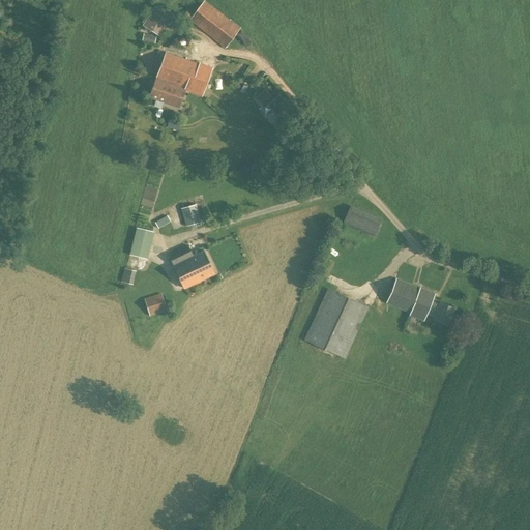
[(188,20),(225,49),(241,28),(230,19),(230,20),(204,0),(188,20)]
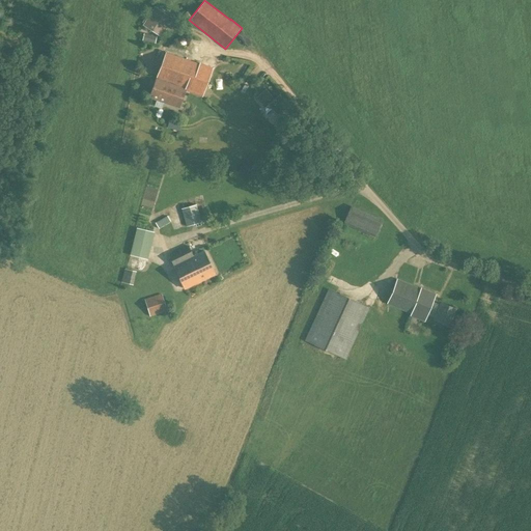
[(144,25),(160,35),(171,19),(156,8),(144,25)]
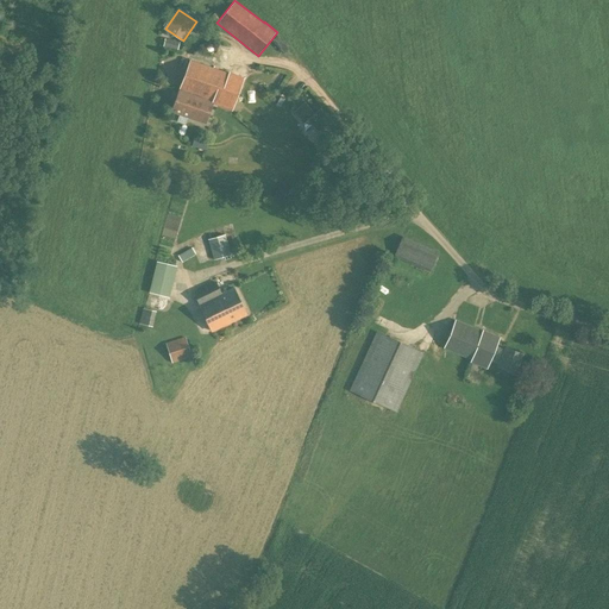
[(180,42),(165,38),(163,46),(177,50),(180,42)]
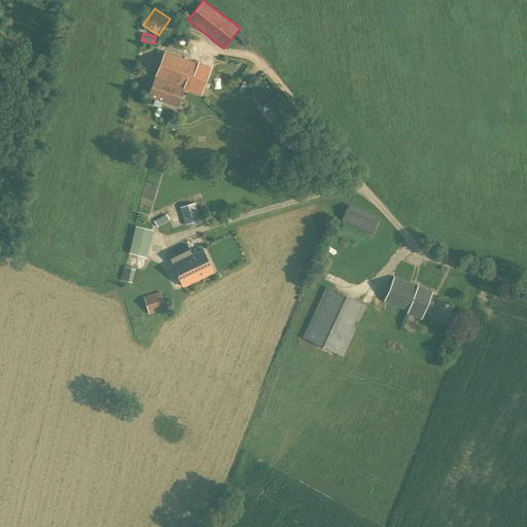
[(164,53),(155,77),(185,88),(184,90),(201,96),(211,68),(199,63),(198,65),(164,53)]
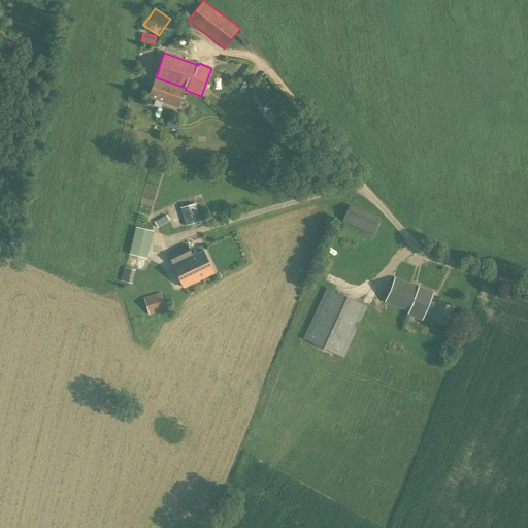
[(185,90),(186,88),(156,77),(149,97),(178,107),(185,90)]
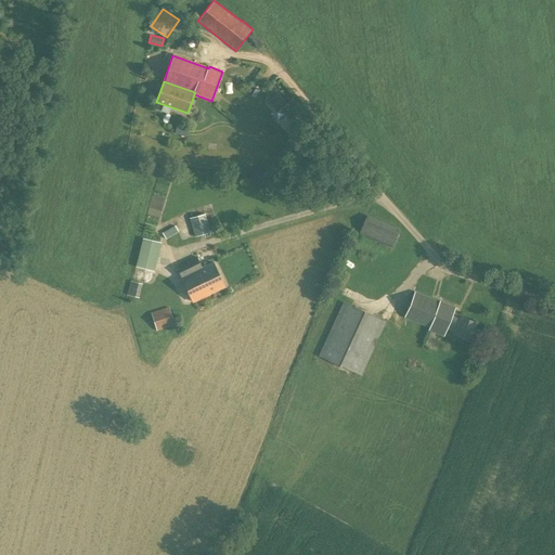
[(190,129),(177,126),(175,133),(188,137),(190,129)]
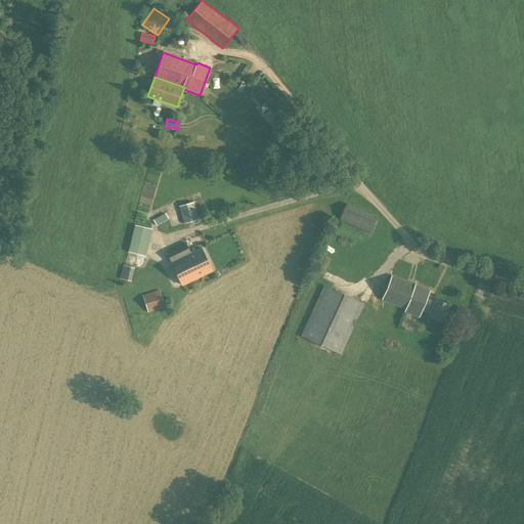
[(193,202),(178,206),(183,224),(199,220),(193,202)]
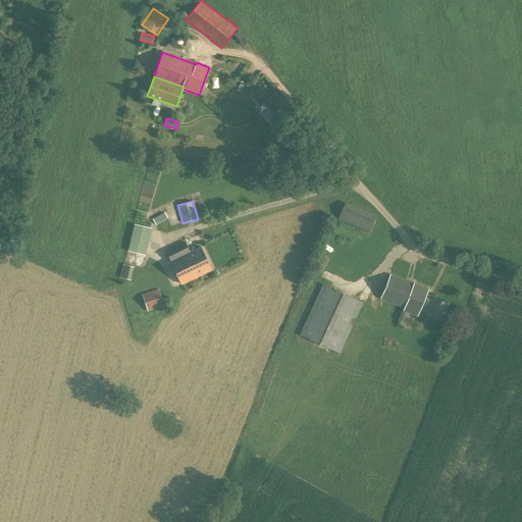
[(336,220),(368,233),(376,216),(345,202),(336,220)]
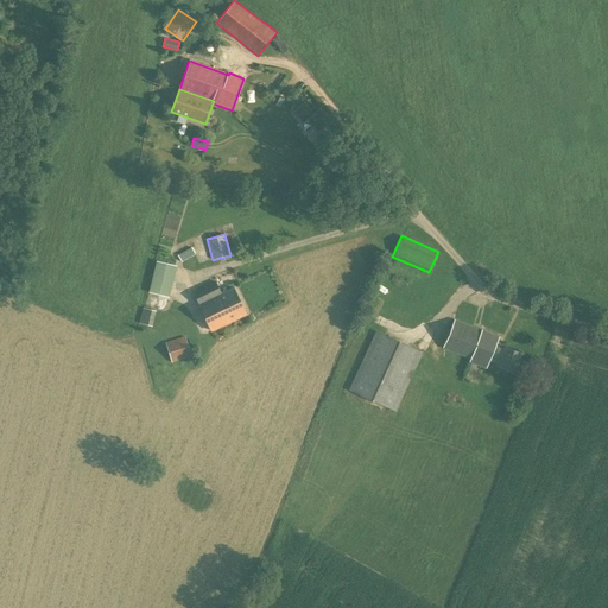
[(178,255),(182,261),(195,253),(191,247),(178,255)]
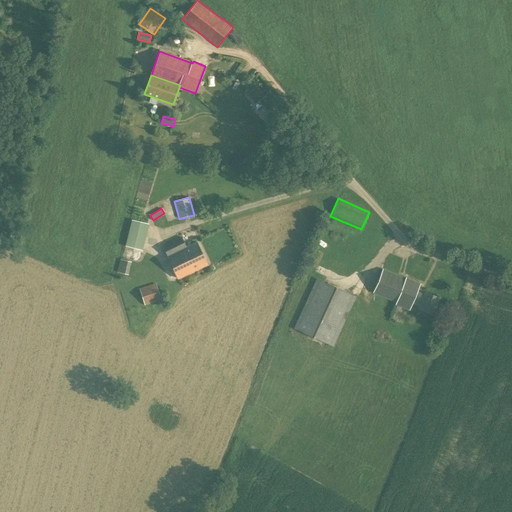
[(132,219),(125,245),(142,250),(149,224),(132,219)]
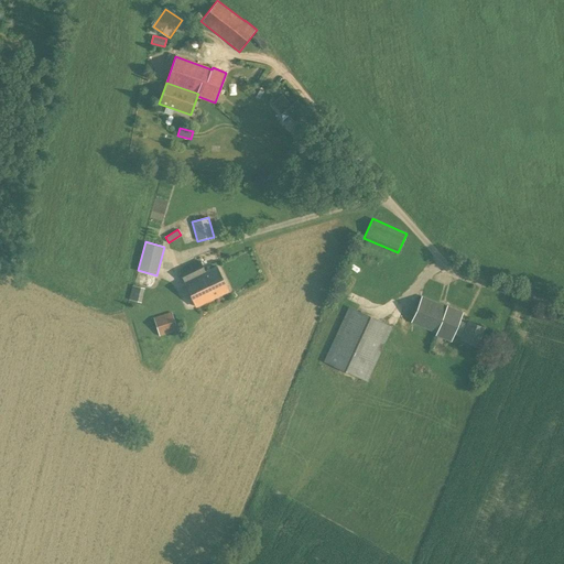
[(217,267),(205,272),(201,261),(179,271),(195,307),(229,292),(217,267)]
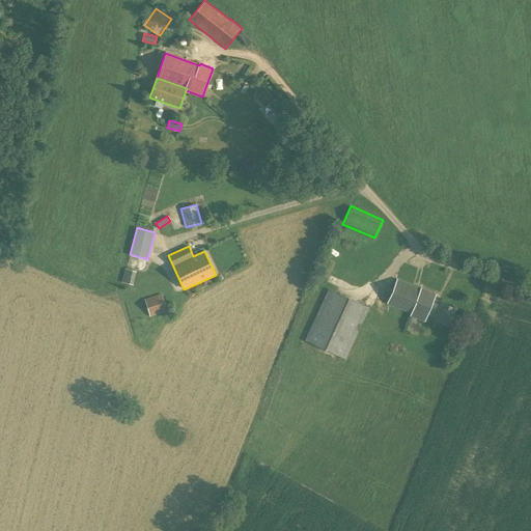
[(121,281),(133,284),(137,272),(124,269),(121,281)]
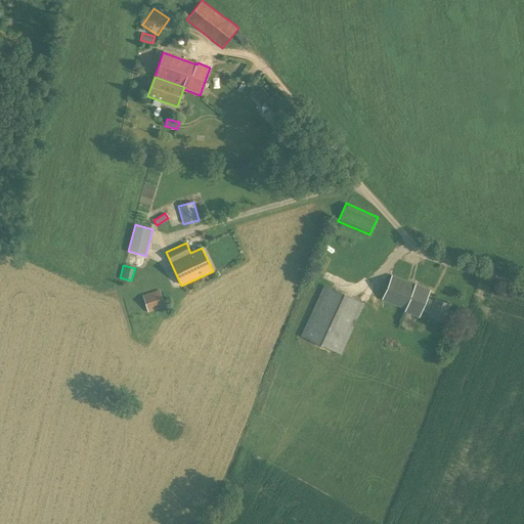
[(434,301),(427,298),(430,290),(415,284),(415,285),(392,275),(382,299),(405,308),(404,310),(420,316),(422,311),(429,313),(428,315),(443,321),(449,305),(435,299),(434,301)]
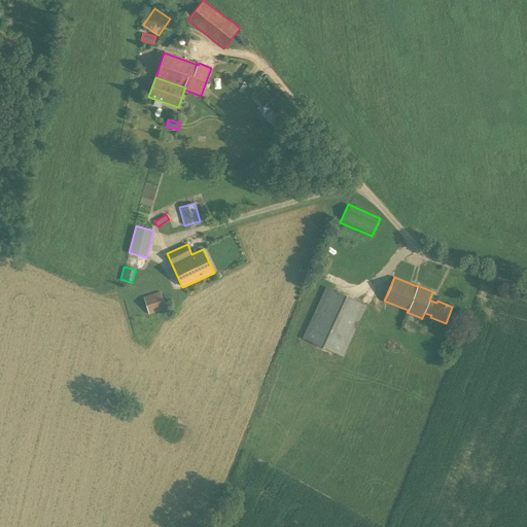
[(302,338),(343,357),(366,306),(325,286),(302,338)]
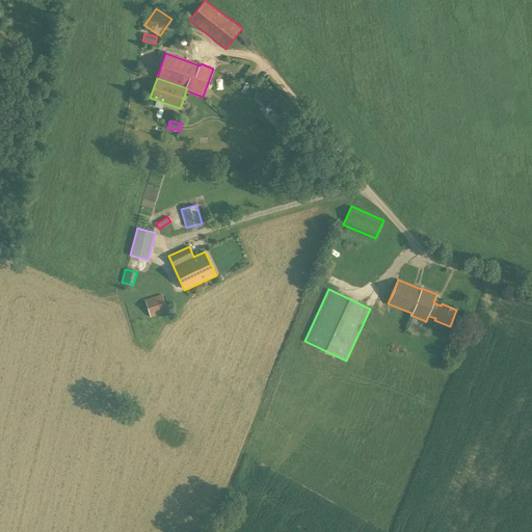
[(167,312),(162,294),(144,299),(150,318),(167,312)]
